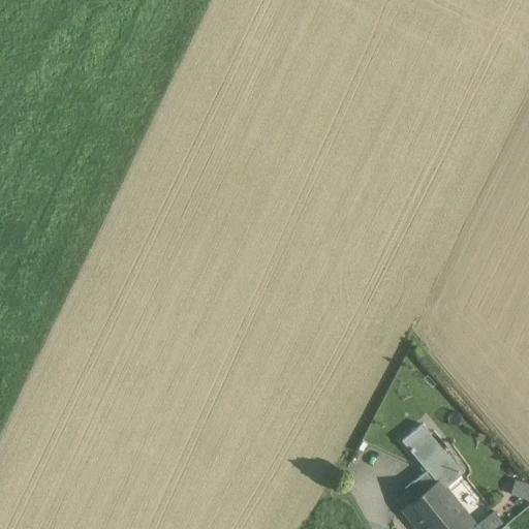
[(442,449),(422,424),(402,440),(423,466),(442,449)]
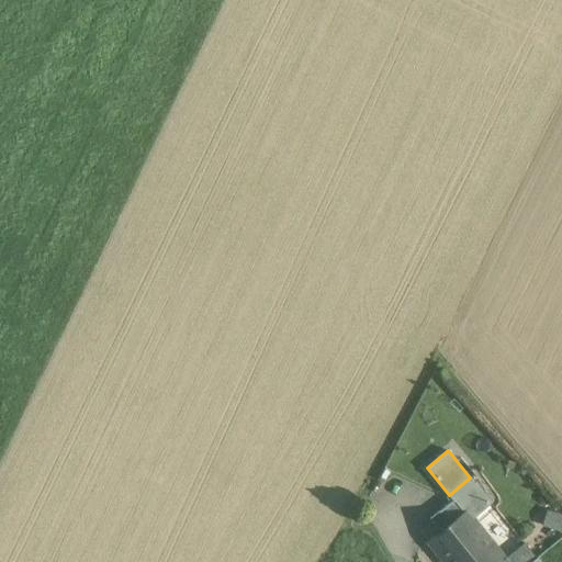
[(491,503),(470,478),(449,495),(453,499),(462,510),(467,507),(473,517),(491,503)]
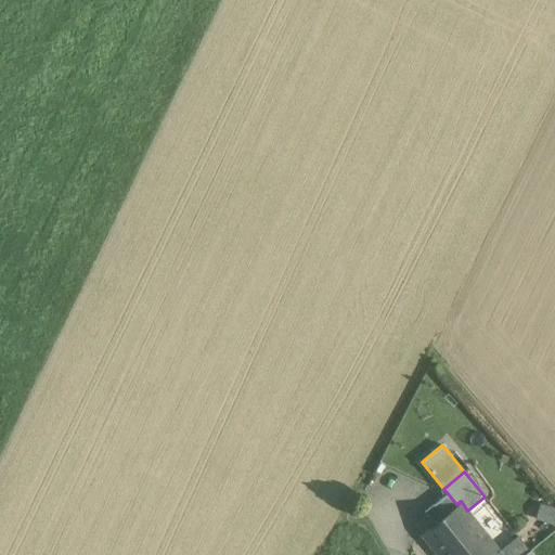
[(448,493),(424,513),(433,524),(456,504),(448,493)]
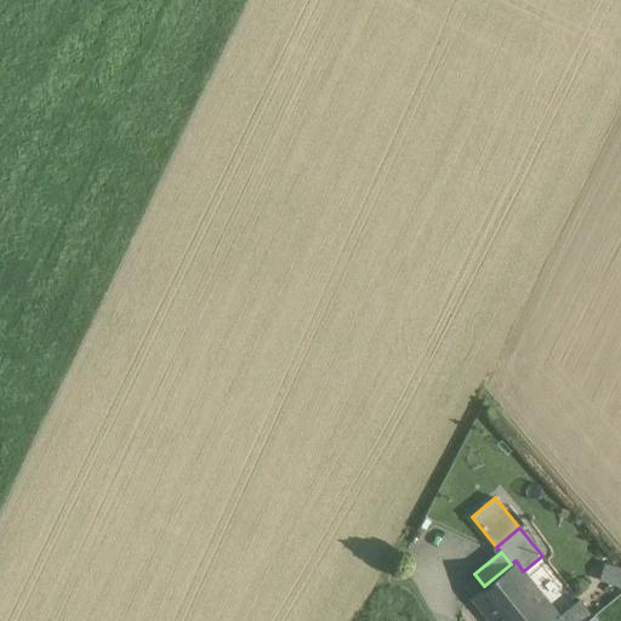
[(523,571),(516,560),(511,564),(484,586),(472,594),(493,620),(553,620),(554,620),(559,616),(558,615),(523,571)]
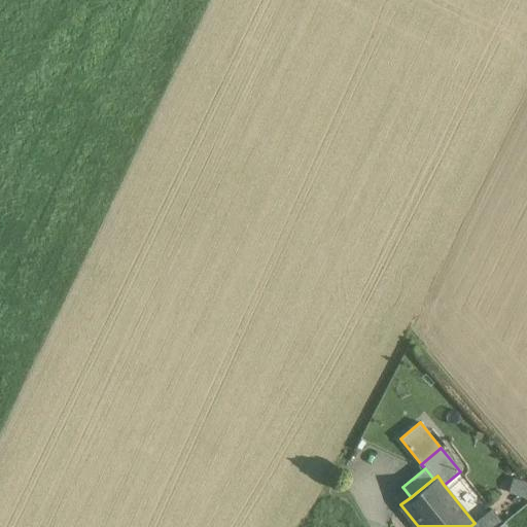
[(498,526),(501,525),(488,510),(473,522),(475,523),(470,526),(498,526)]
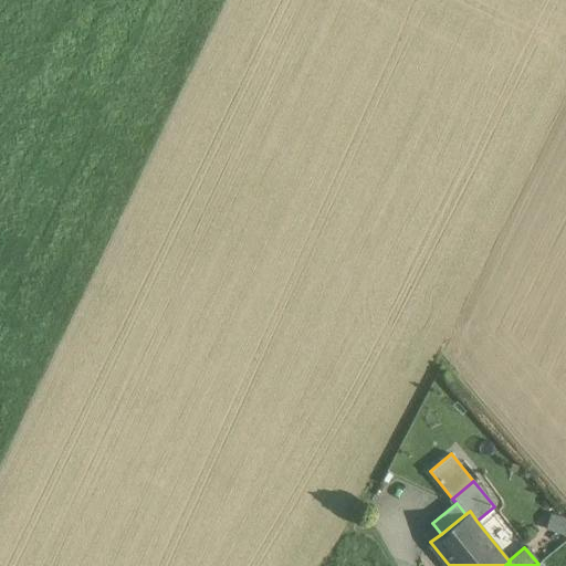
All buildings are outlined.
